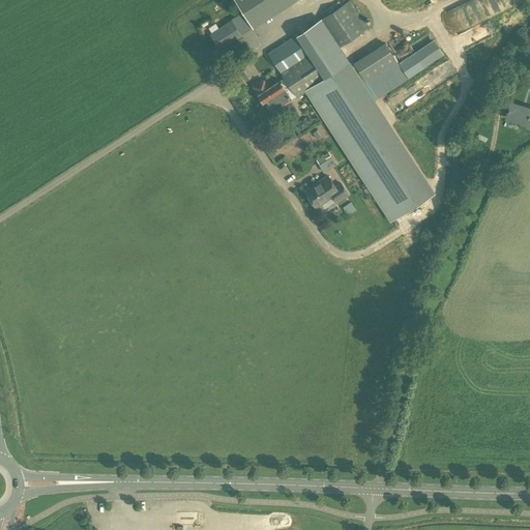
[(240,0),(254,24),(298,0),(240,0)]
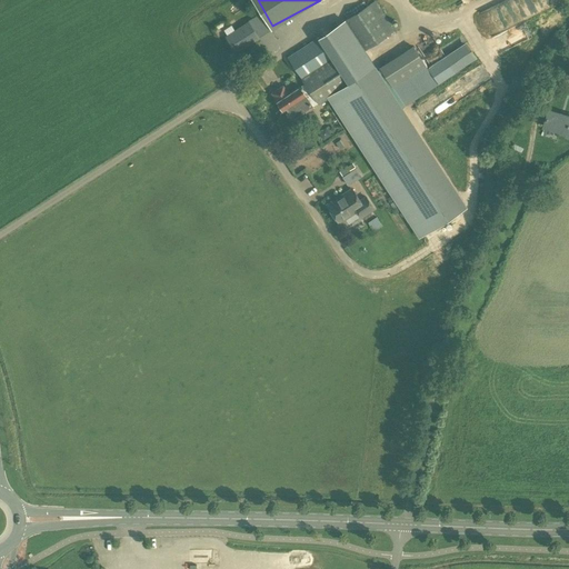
[(363,51),(395,30),(375,0),(343,21),(363,51)]
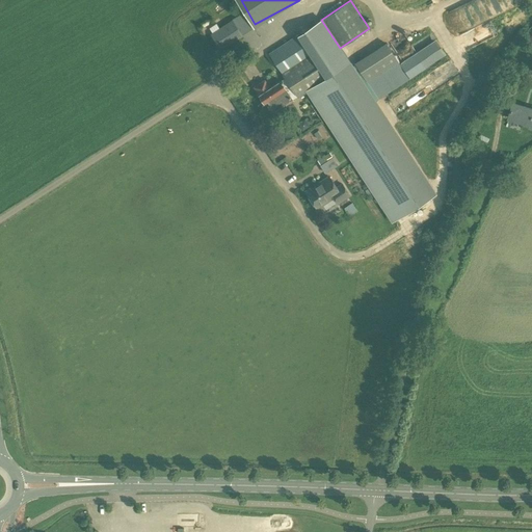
[(498,0),(503,10),(528,0),(498,0)]
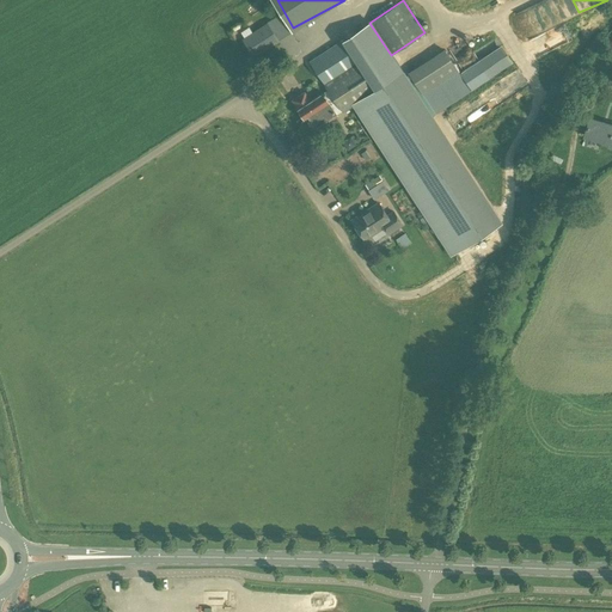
[(268,23),(242,40),(252,56),(279,40),(268,23)]
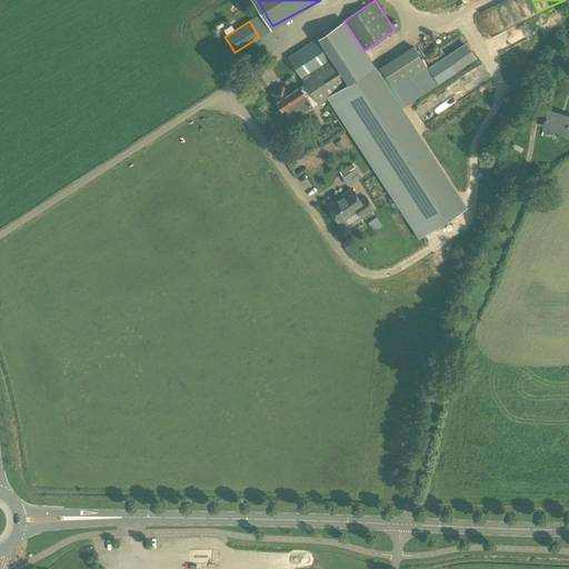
[(467,207),(375,66),(363,51),(343,21),(318,38),(288,57),(305,82),(288,93),(283,86),(272,93),(277,101),(282,110),(285,109),(292,121),(315,107),(313,105),(318,102),(319,103),(328,98),(418,238),(467,207)]
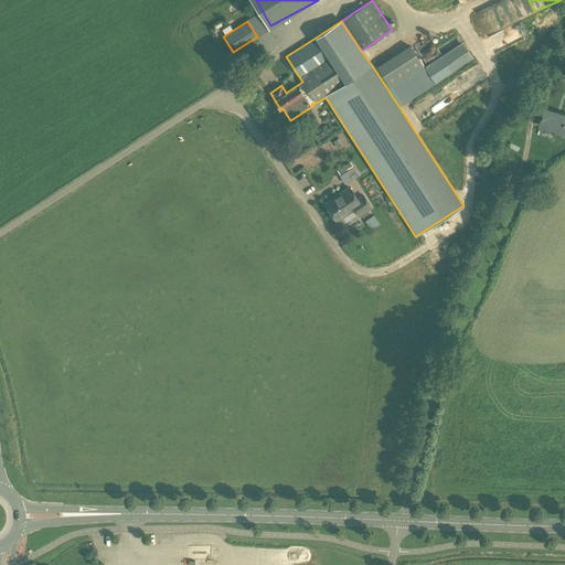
[(391,88),(423,66),(409,45),(376,67),(391,88)]
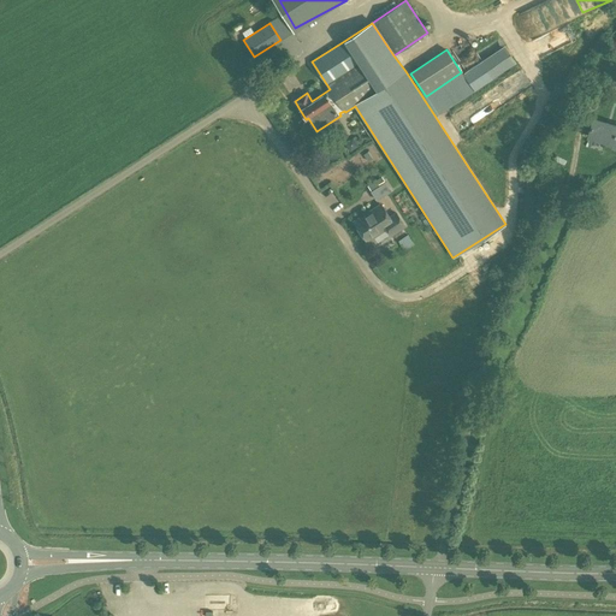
[(615,143),(615,125),(593,118),(588,136),(615,143)]
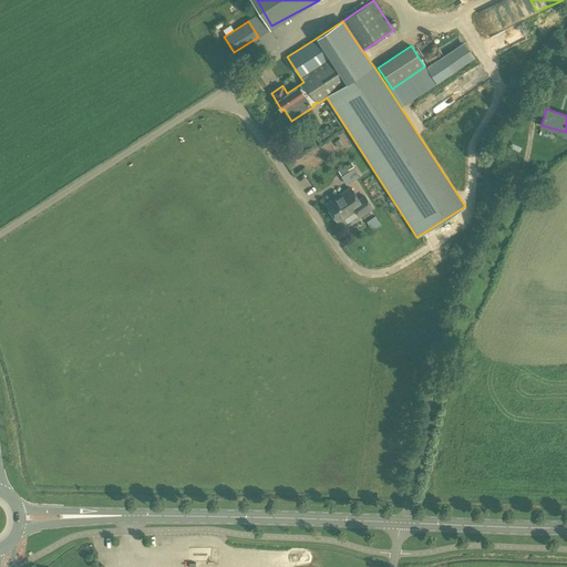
[(494,162),(485,160),(481,174),(490,176),(494,162)]
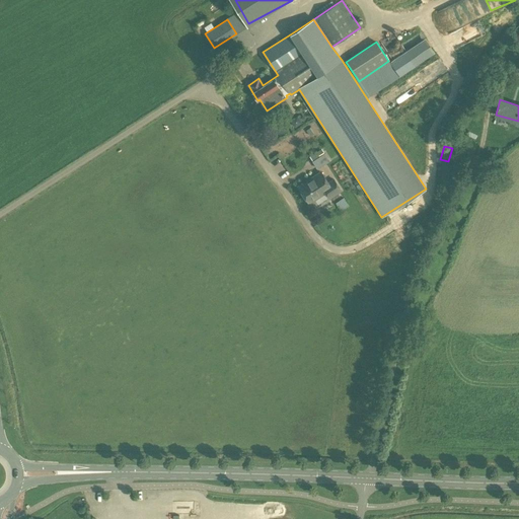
[(324,153),(312,161),(317,169),(329,161),(324,153)]
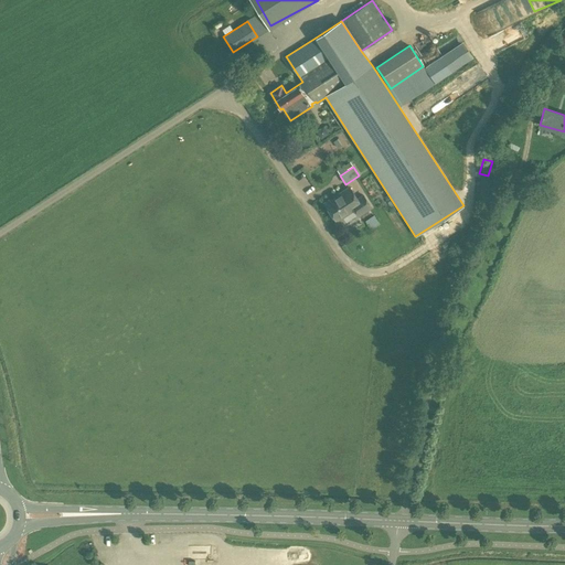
[(356,199),(349,187),(324,203),(336,221),(354,210),(359,215),(371,208),(363,195),(356,199)]
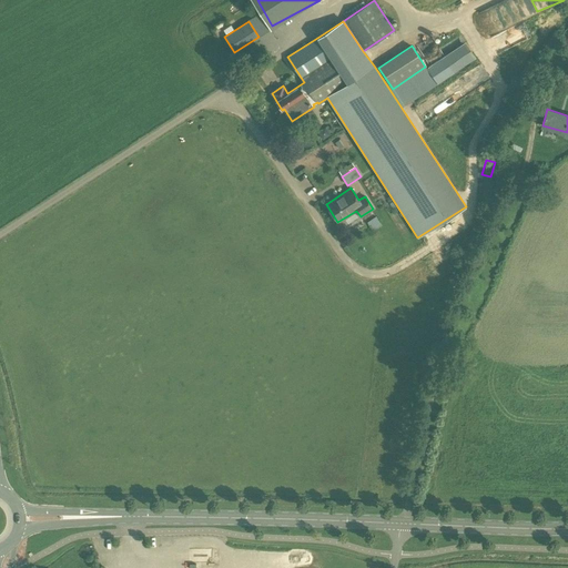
[(376,217),(368,222),(373,229),(381,224),(376,217)]
